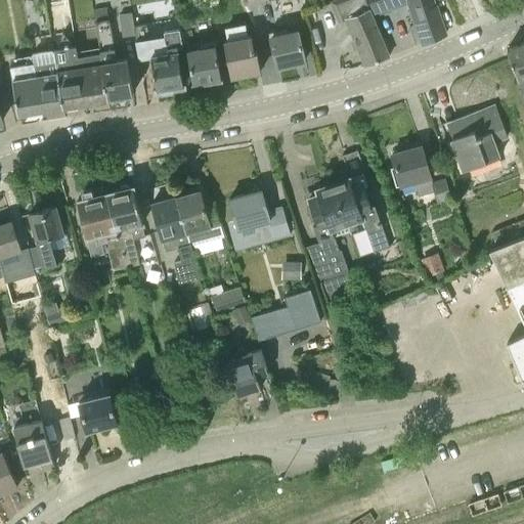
[(389,56),(366,1),(365,0),(333,0),(332,1),(340,23),(348,19),(366,66),(389,56)]
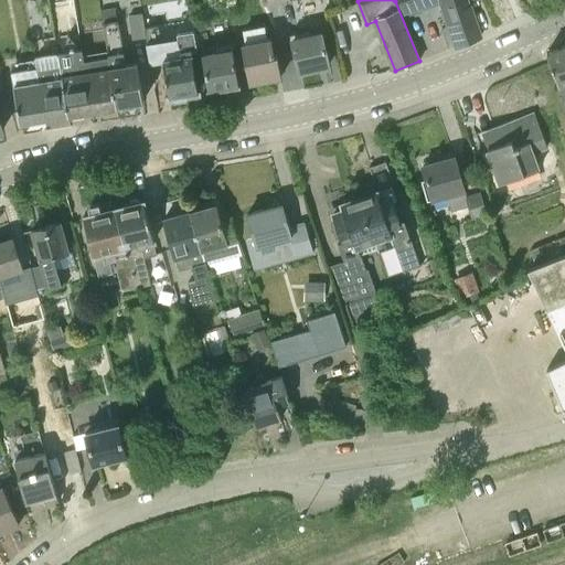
[(468,6),(467,1),(466,0),(400,0),(405,11),(436,0),(440,0),(457,46),(481,36),(470,4),(468,6)]
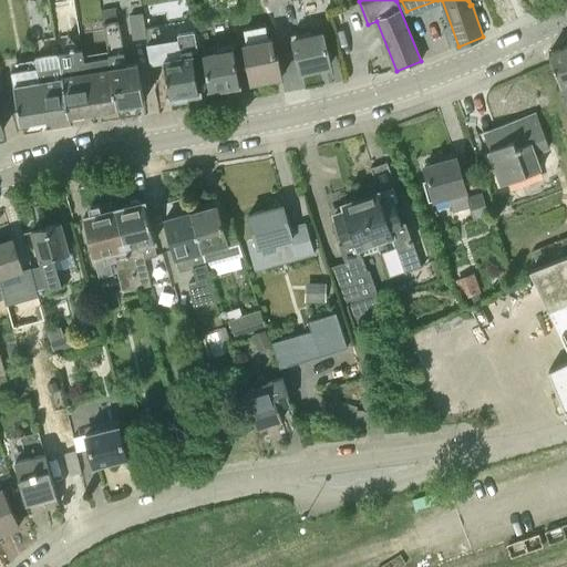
[(137,63),(126,64),(115,8),(102,10),(110,55),(111,68),(117,106),(144,102),(137,63)]
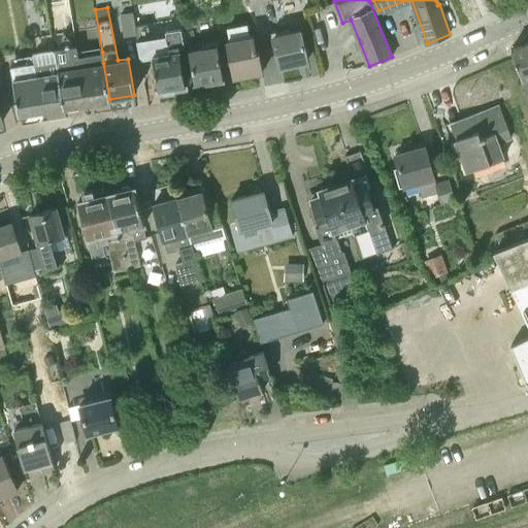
[(124,37),(136,35),(134,27),(132,12),(121,14),(124,37)]
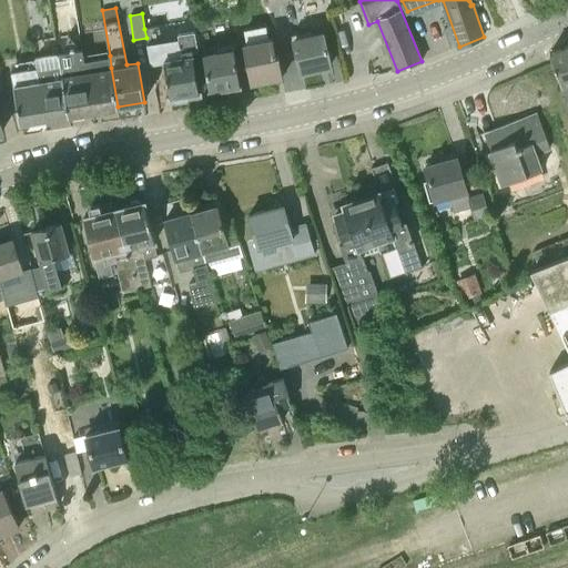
[(272,39),(269,39),(266,26),(244,30),(246,43),(244,44),(252,84),(282,78),(279,56),(275,56),(272,39)]
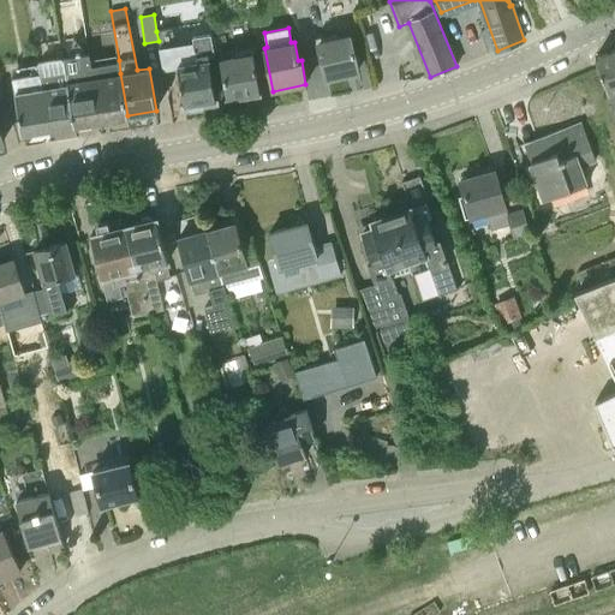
[(156,31),(159,41),(162,69),(178,66),(185,106),(216,100),(208,54),(214,53),(212,34),(193,36),(193,41),(175,45),(173,29),(156,31)]
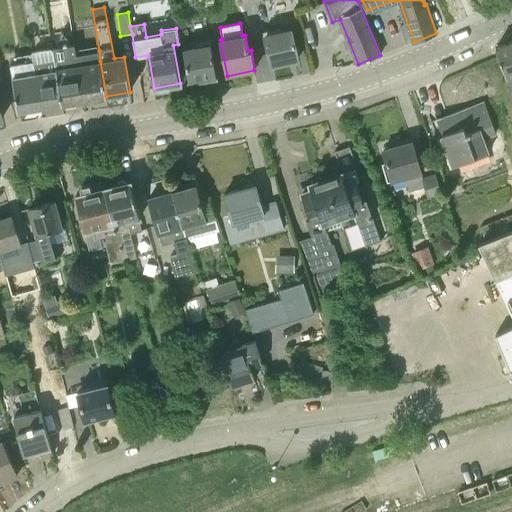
[(271,65),(298,58),(291,29),(281,32),(280,27),(263,31),(271,65)]
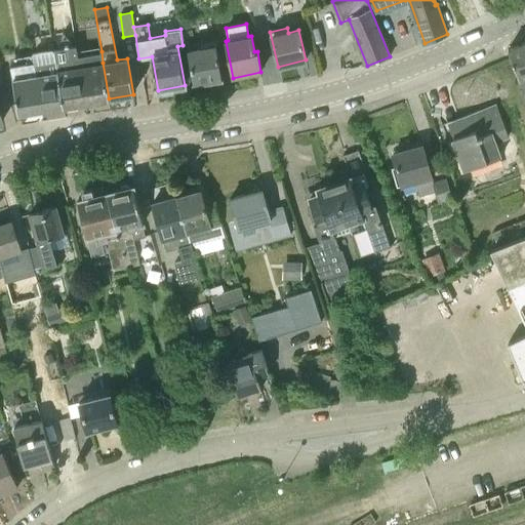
[(194,84),(223,79),(215,40),(202,42),(203,48),(189,50),(194,84)]
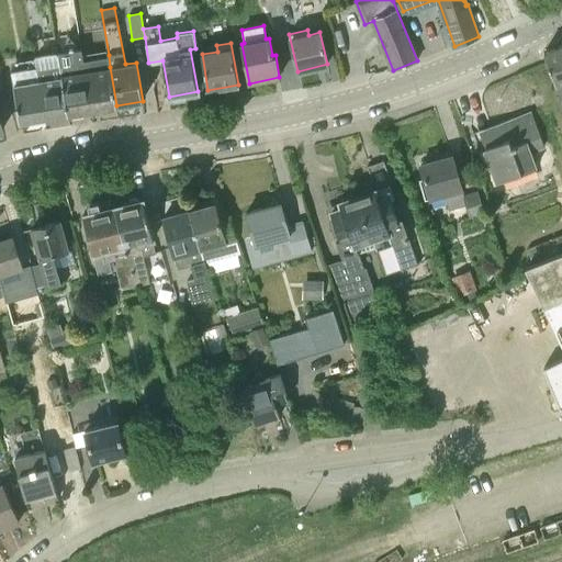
[(561,45),(543,53),(557,86),(561,101),(561,45)]
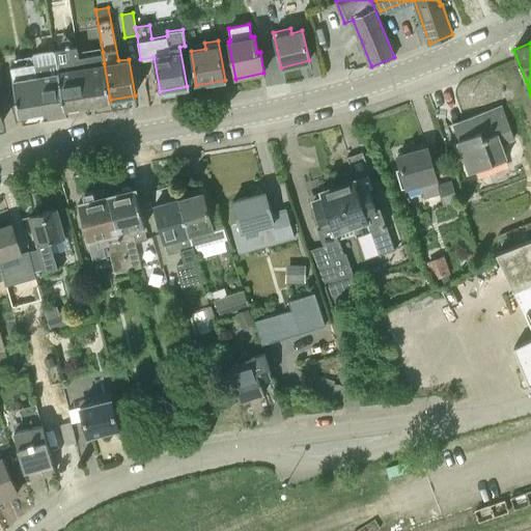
[(87,104),(79,56),(77,46),(55,49),(59,73),(64,107),(87,104)]
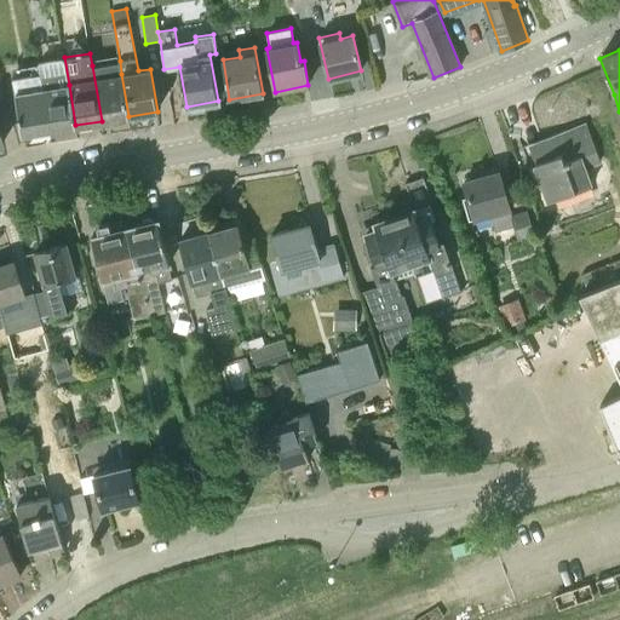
[(69,85),(64,57),(39,62),(40,73),(41,76),(50,130),(75,125),(69,85)]
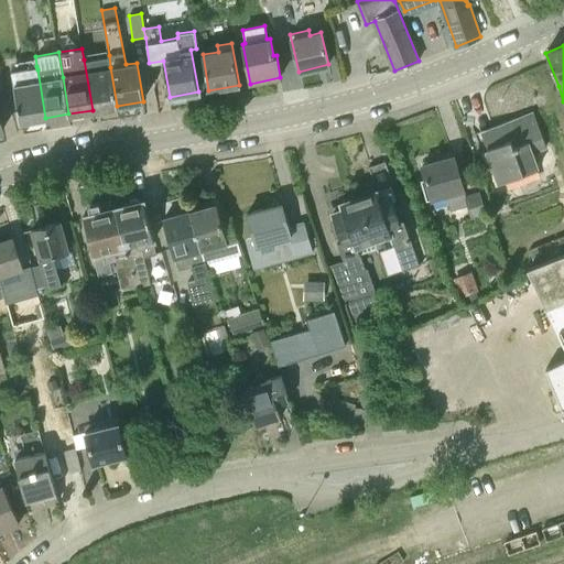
[(93,110),(117,106),(110,67),(109,55),(84,60),(93,110)]
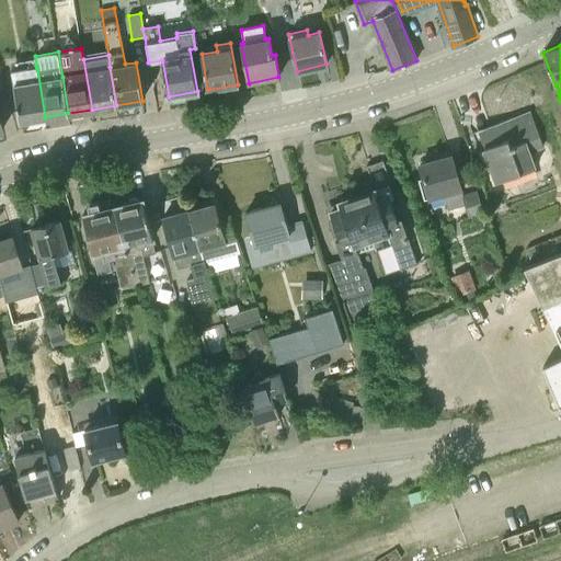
[(20,122),(45,117),(37,69),(36,66),(12,70),(20,122)]
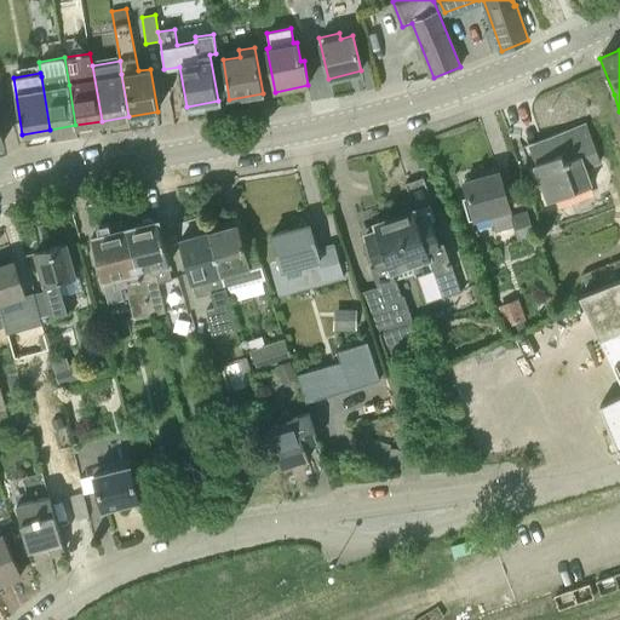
[(547,159),(534,164),(549,201),(575,191),(574,185),(590,181),(585,167),(601,162),(589,128),(543,145),(547,159)]
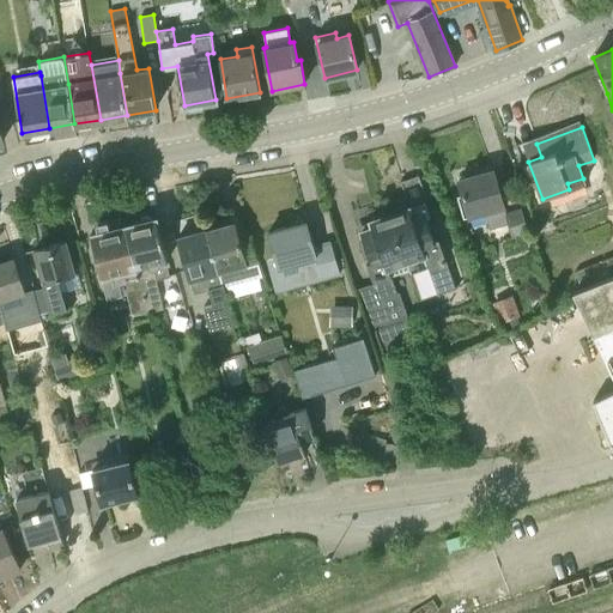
[(493,170),(459,180),(463,195),(457,196),(463,218),(485,212),(490,229),(509,224),(513,237),(528,232),(521,208),(505,213),(493,170)]
